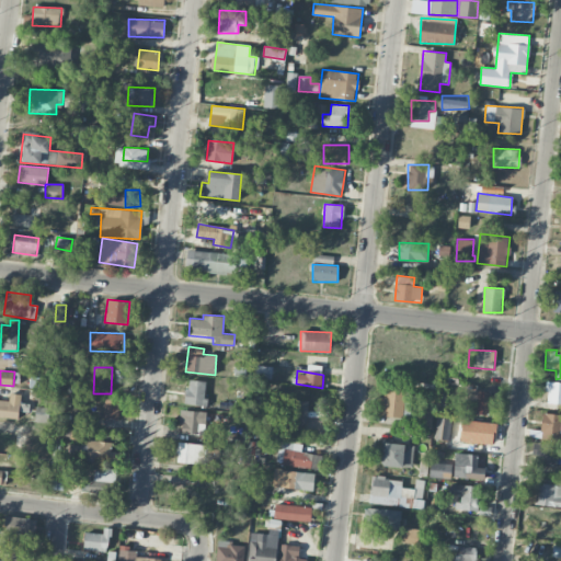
[(205,405),(206,380),(191,380),(190,391),(185,391),(184,404),(205,405)]
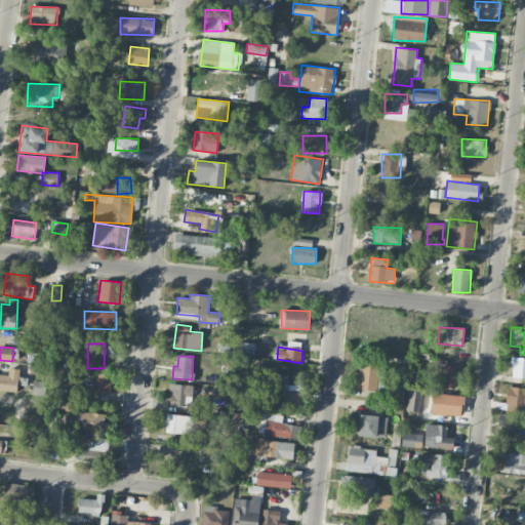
[(524,357),(512,357),(511,377),(524,377),(524,357)]
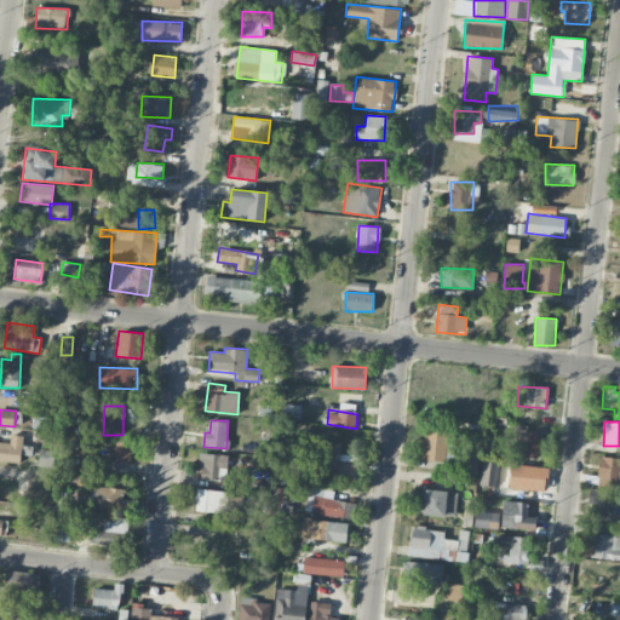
[(447,461),(448,430),(424,429),(424,460),(447,461)]
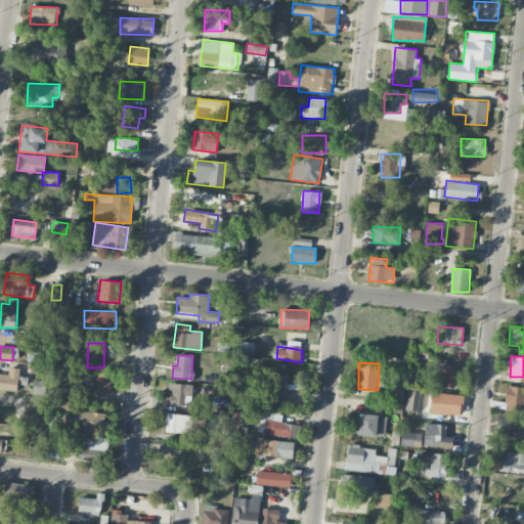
[(456,387),(457,365),(438,365),(437,386),(456,387)]
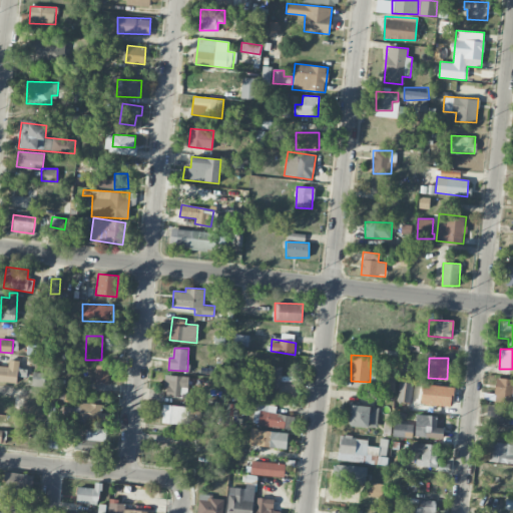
[(8,366),(0,365),(0,381),(18,383),(18,361),(9,360),(8,366)]
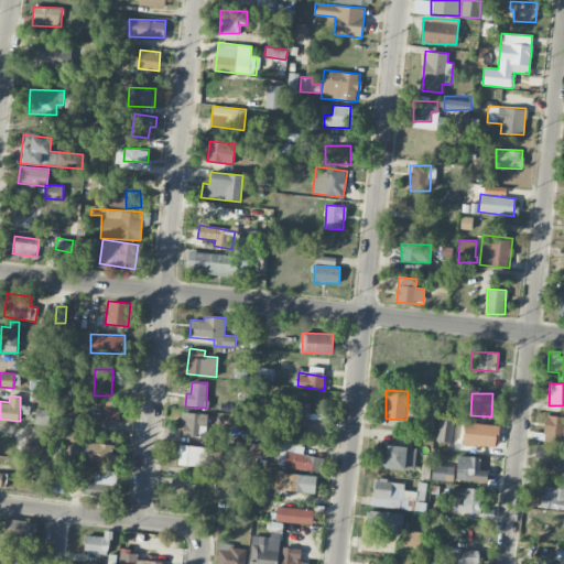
[(283,423),(307,425),(310,403),(284,400),(283,423)]
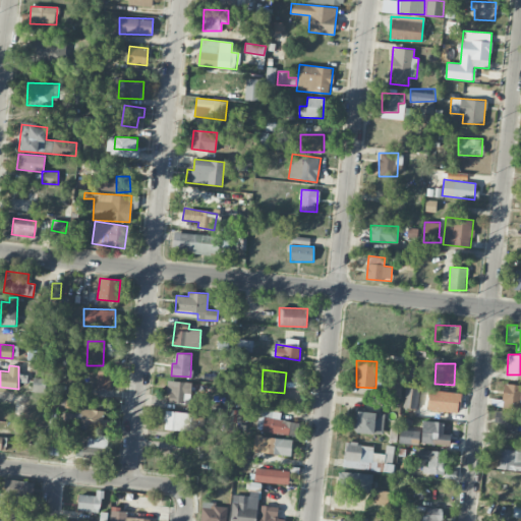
[(96,389),(110,389),(111,371),(97,370),(96,389)]
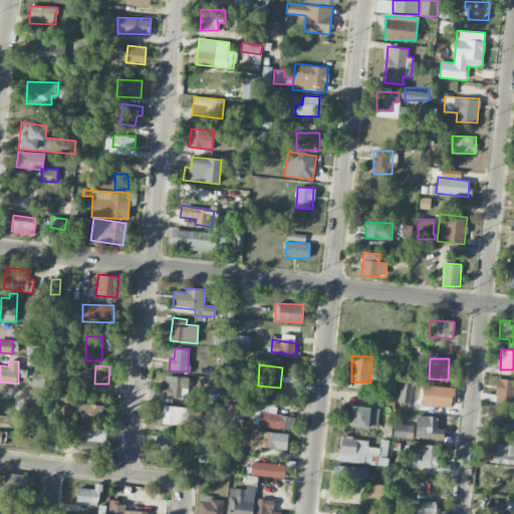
[(32,387),(44,387),(44,373),(33,372),(32,387)]
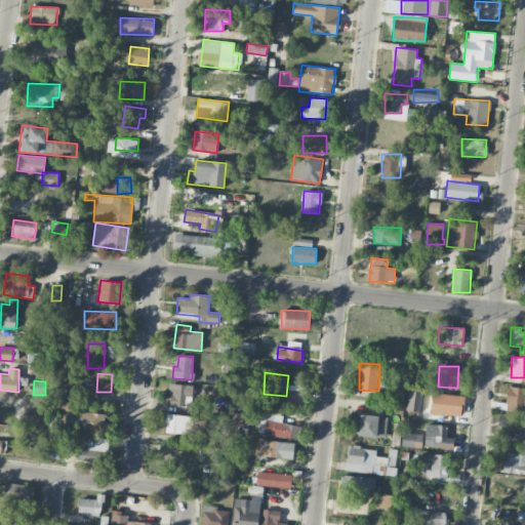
[(193,397),(193,385),(169,385),(168,406),(186,407),(186,397),(193,397)]
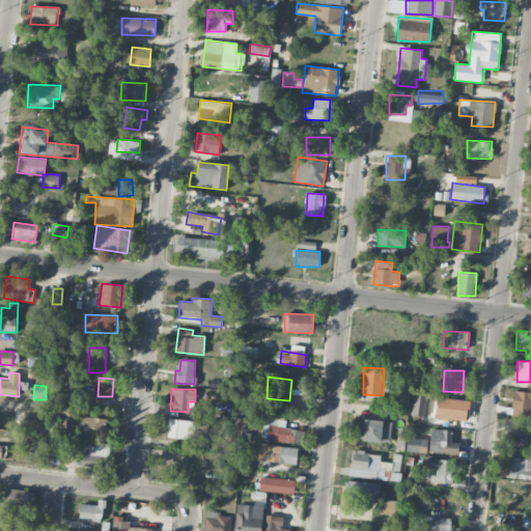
[(530,391),(512,391),(511,416),(530,416),(530,391)]
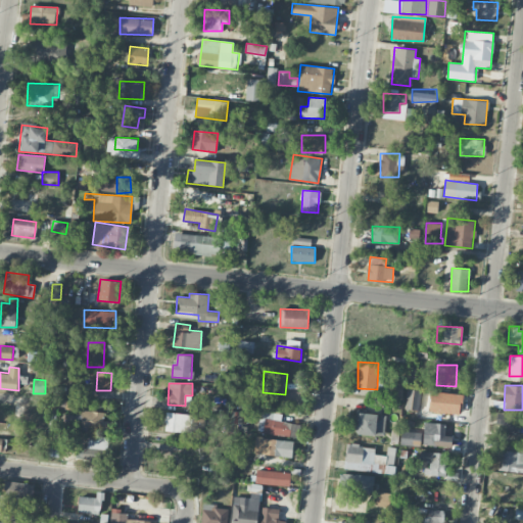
[(419,410),(420,389),(407,388),(406,409),(419,410)]
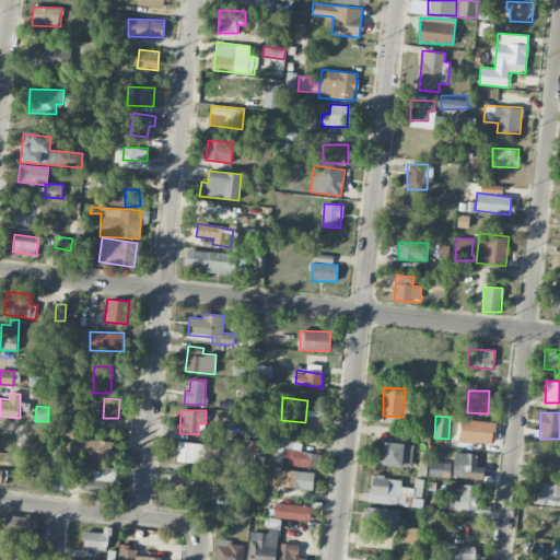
[(493,443),(494,421),(461,420),(459,442),(493,443)]
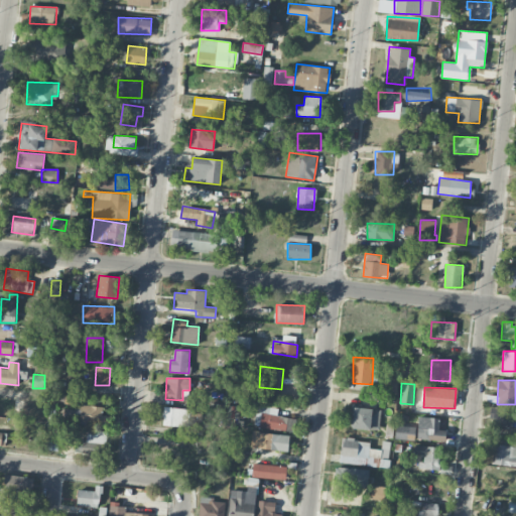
[(103,406),(74,405),(74,422),(110,424),(111,415),(102,415),(103,406)]
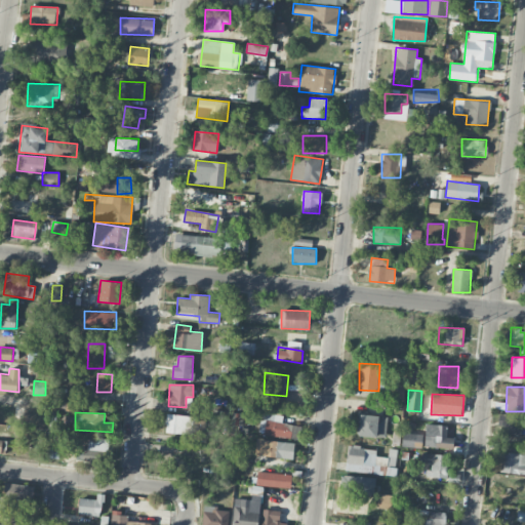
[(297,438),(298,425),(282,423),(283,415),(260,413),(258,435),(297,438)]
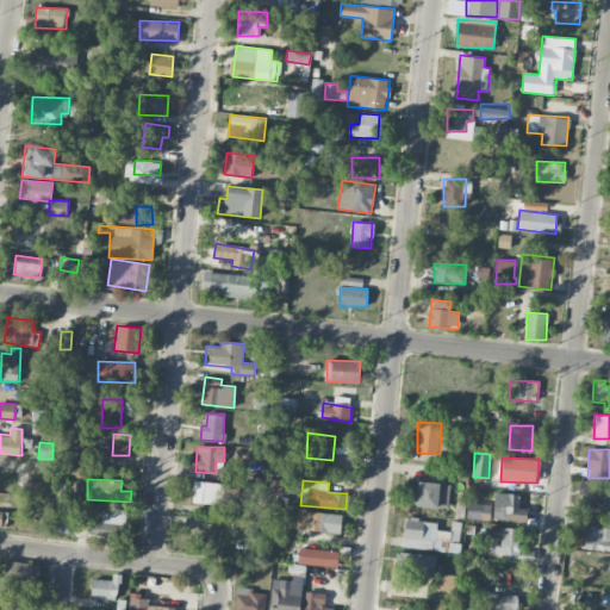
[(192,503),(223,505),(224,483),(193,481),(192,503)]
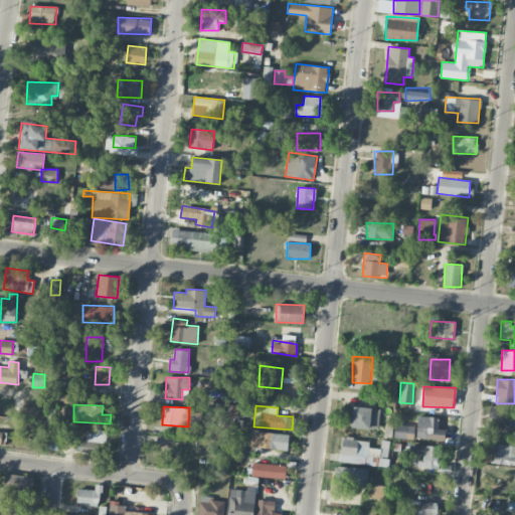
[(351,426),(378,430),(380,408),(353,406),(351,426)]
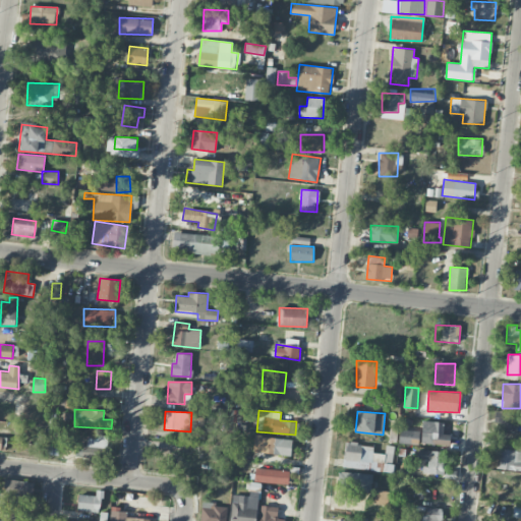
[(495,431),(517,432),(518,412),(496,411),(495,431)]
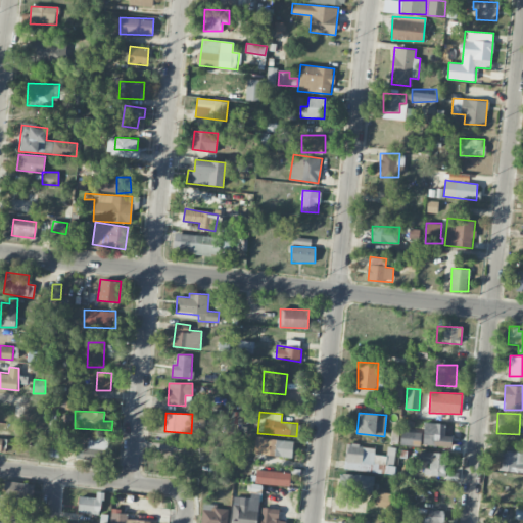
[(423,445),(452,446),(452,436),(444,436),(444,423),(424,423),(423,445)]
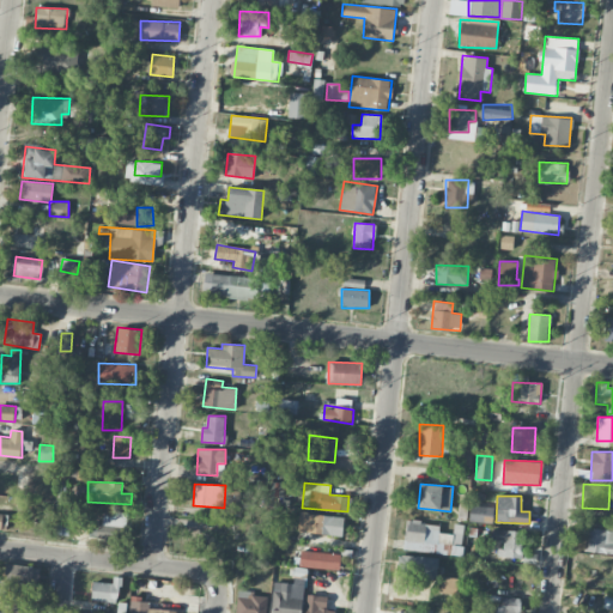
[(492,523),(495,508),(469,505),(468,521),(492,523)]
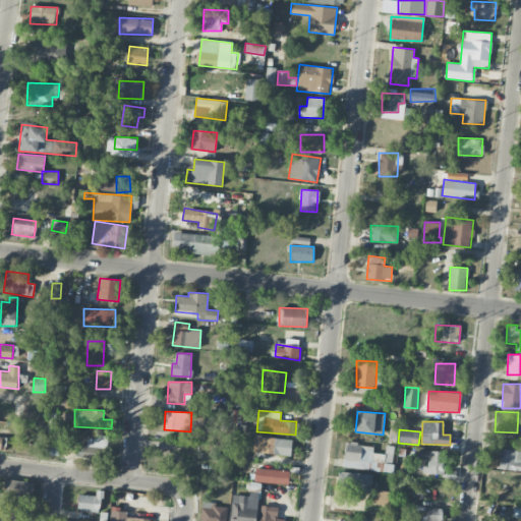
[(88,447),(81,446),(81,458),(106,459),(107,435),(89,435),(88,447)]
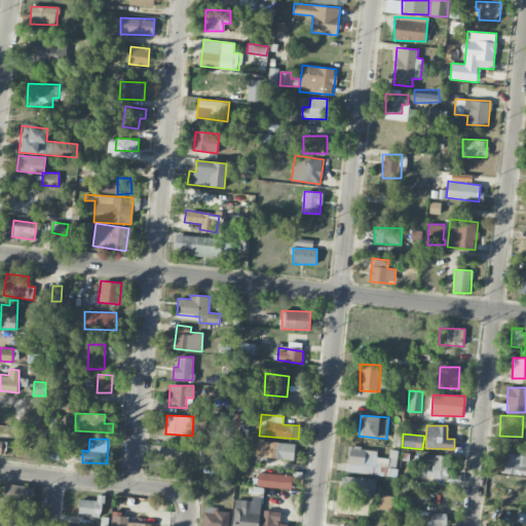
[(295,443),(257,441),(256,457),(294,459),(295,443)]
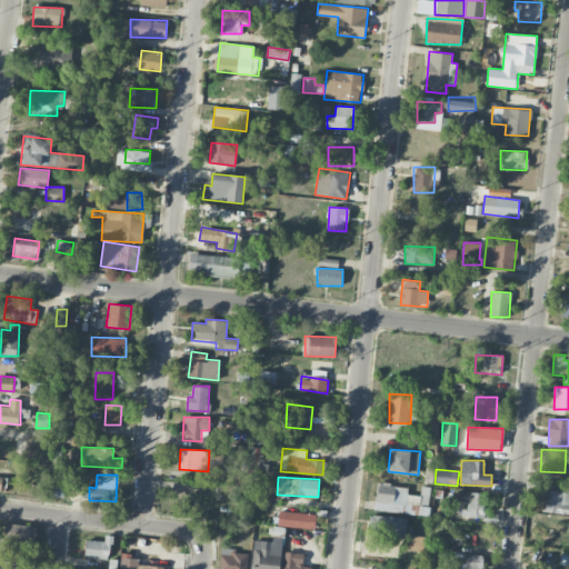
[(408,486),(376,483),(375,511),(418,513),(419,503),(427,503),(427,497),(407,496),(408,486)]
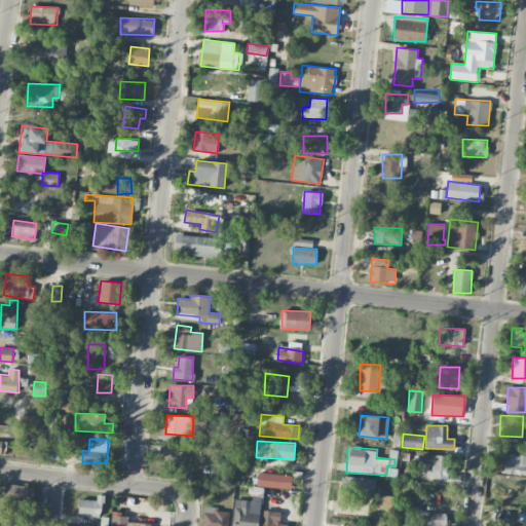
[(450,478),(451,455),(421,454),(421,463),(427,463),(427,478),(450,478)]
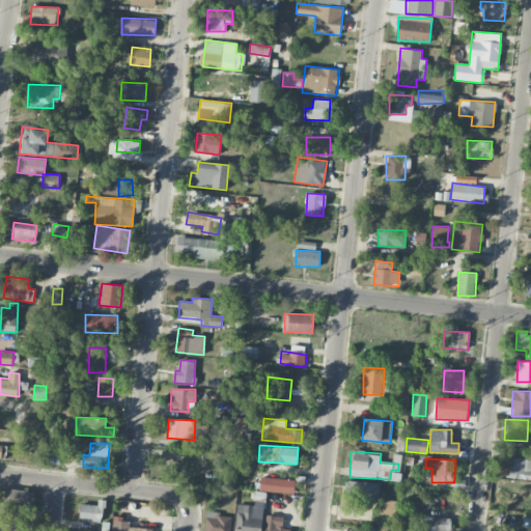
[(530,479),(530,458),(507,458),(506,478),(530,479)]
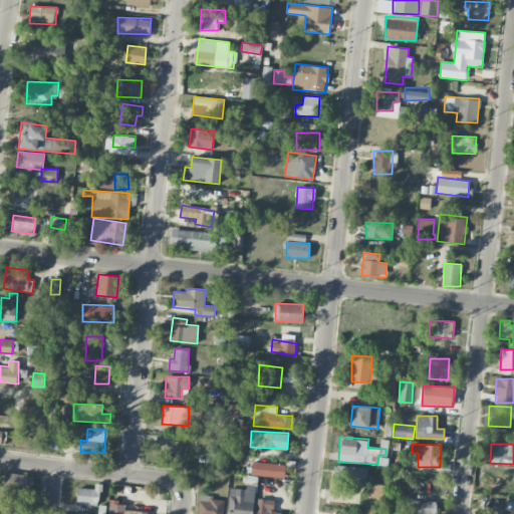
[(251,476),(284,477),(285,464),(251,463),(251,476)]
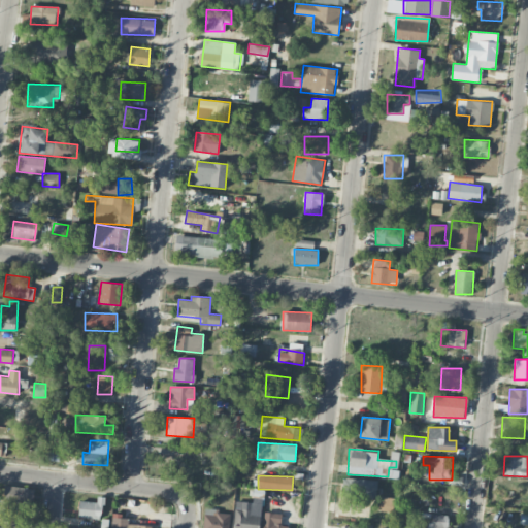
[(342,497),(376,498),(377,480),(343,479),(342,497)]
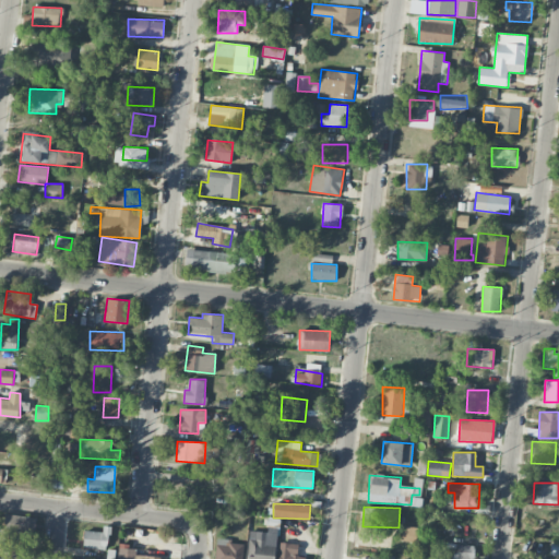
[(35,519),(7,513),(3,530),(0,528),(0,538),(3,539),(4,535),(31,540),(35,519)]
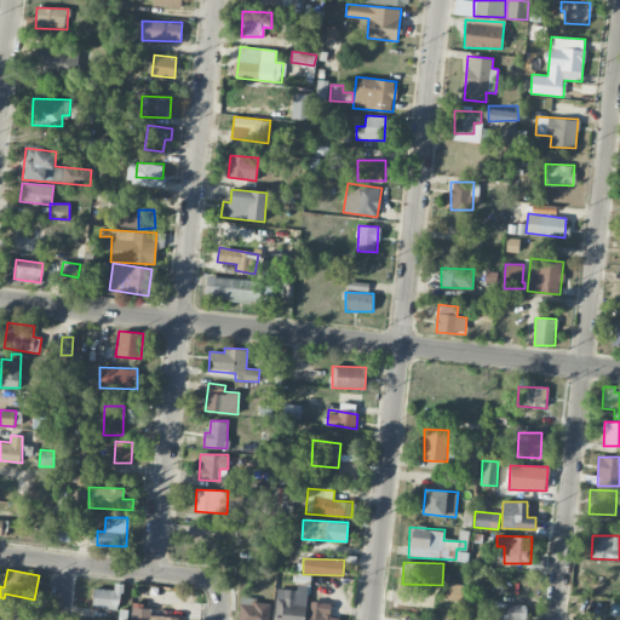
[(122,584),(115,583),(114,590),(95,587),(92,607),(120,609),(122,584)]
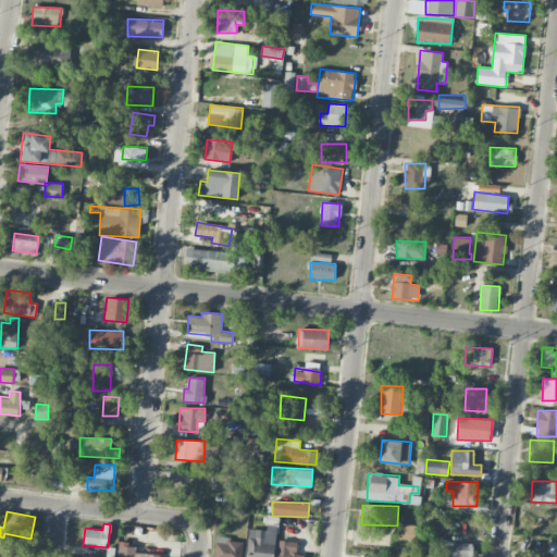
[(412,540),(413,525),(401,524),(399,539),(412,540)]
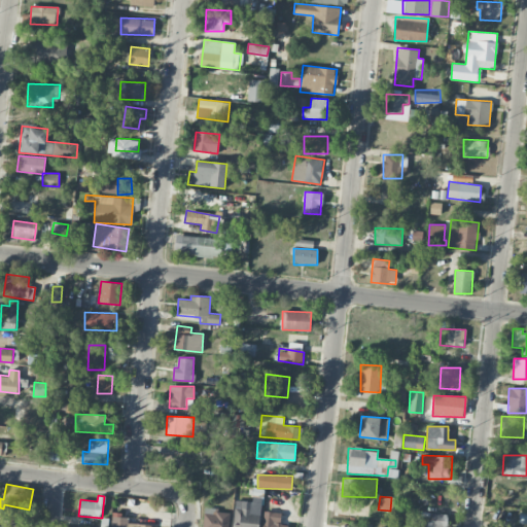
[(251,501),(234,500),(232,526),(258,526),(259,512),(251,512),(251,501)]
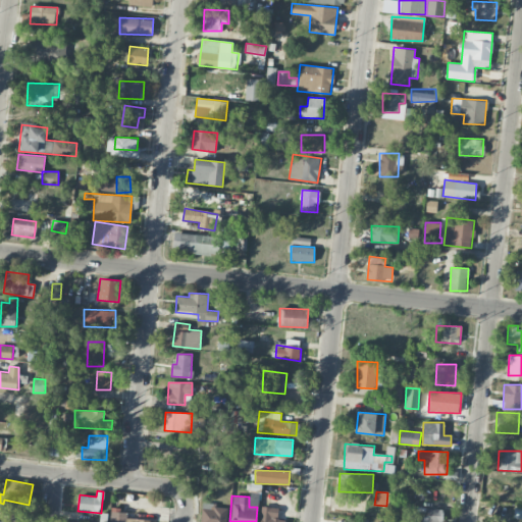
[(200,521),(225,521),(228,507),(203,504),(200,521)]
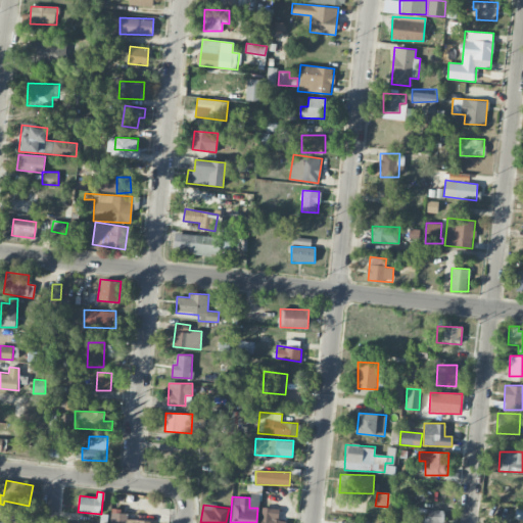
[(279,508),(262,508),(260,522),(284,522),(285,520),(278,520),(279,508)]
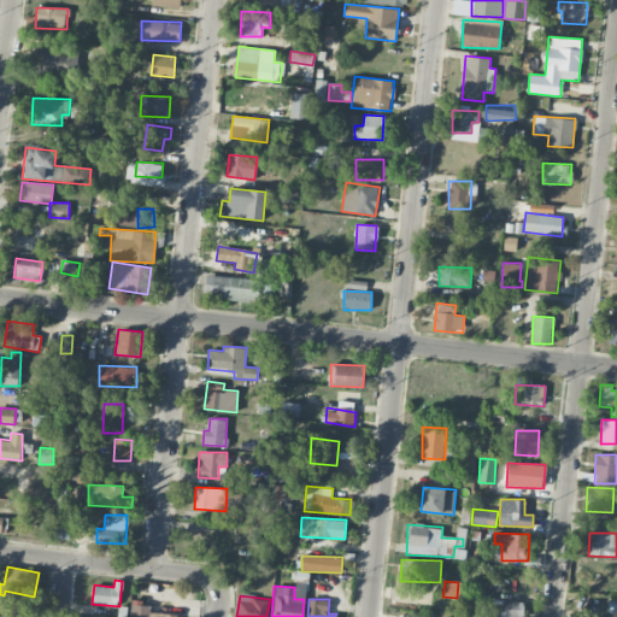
[(523,616),(524,601),(505,600),(504,616),(505,616),(523,616)]
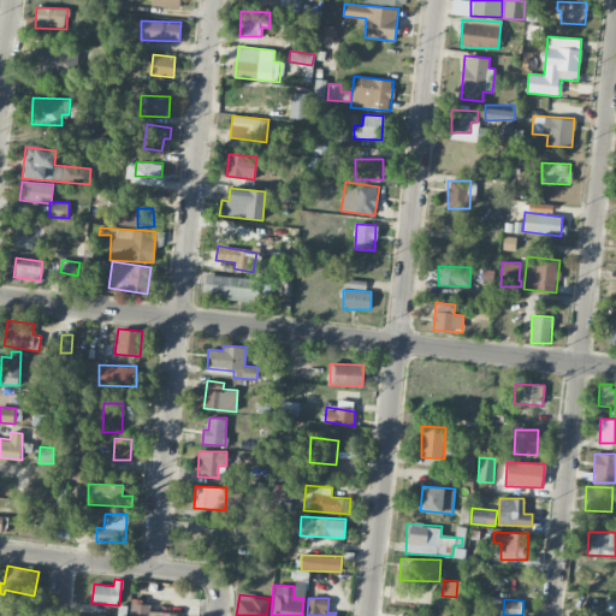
[(0,615),(25,615),(27,603),(3,603),(3,615),(0,614),(0,615)]
